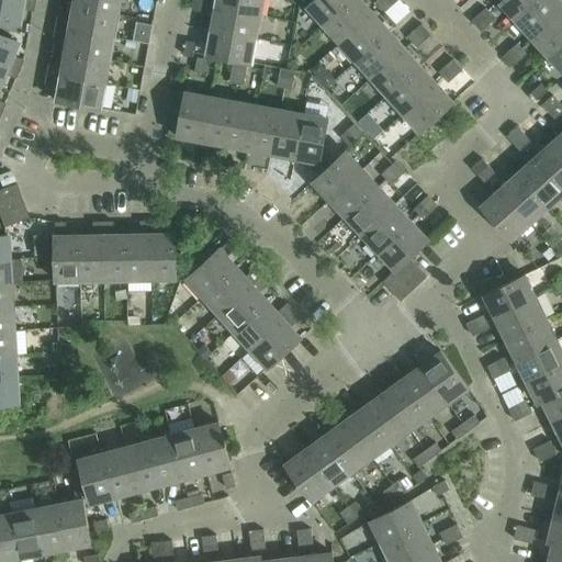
[(34,1),(25,0),(0,0),(0,20),(17,23),(18,21),(17,20),(20,1),(21,2),(22,10),(32,11),(34,1)]
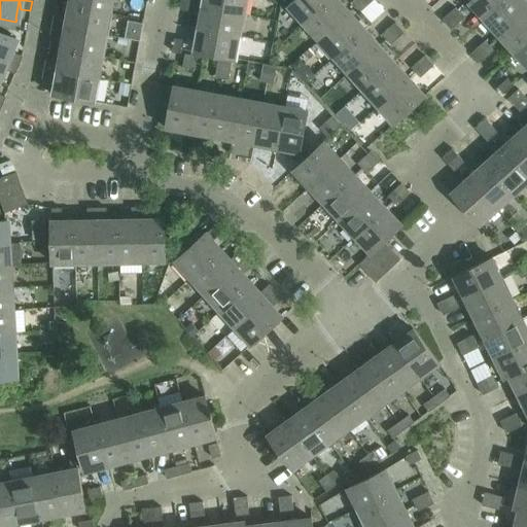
[(109,0),(68,0),(67,6),(107,13),(109,0)]
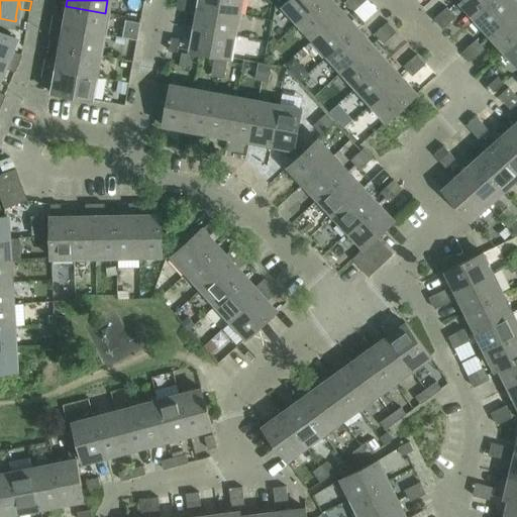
[(178,0),(177,9),(186,10),(187,0),(178,0)]
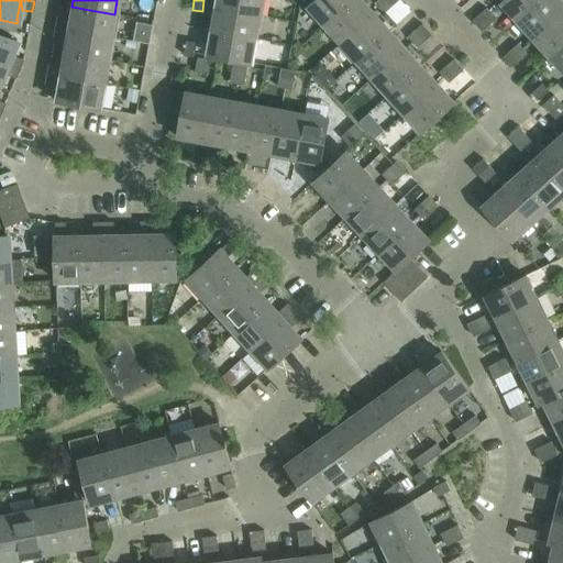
[(203,0),(202,11),(211,13),(213,0),(203,0)]
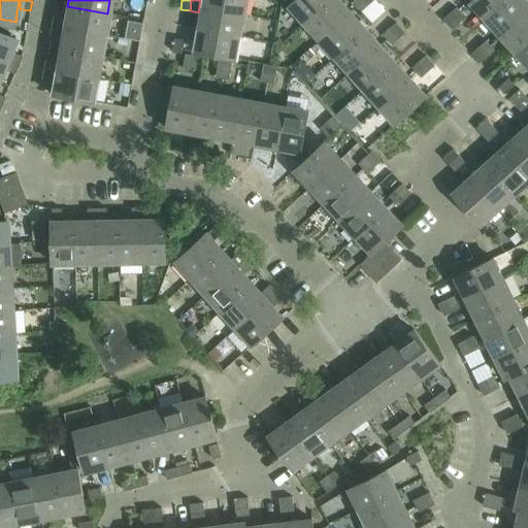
[(204,0),(203,6),(244,14),(246,0),(204,0)]
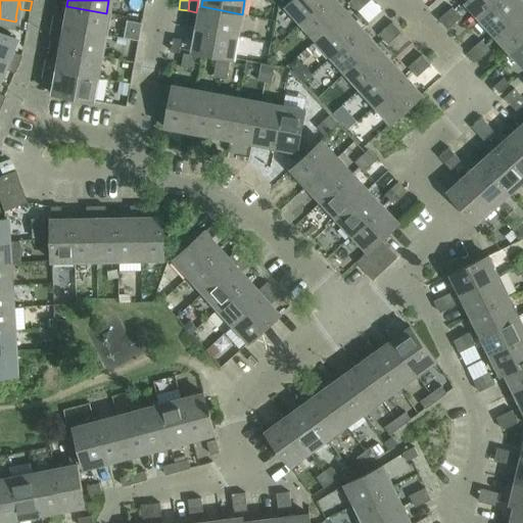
[(293,0),(287,6),(302,24),(328,0),(293,0)]
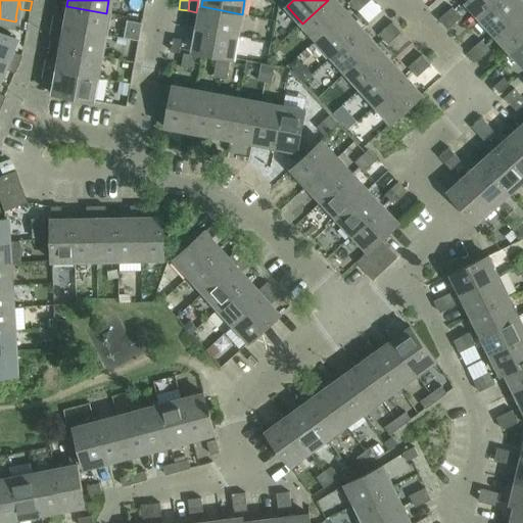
[(336,0),(328,0),(302,24),(317,40),(347,12),(336,0)]
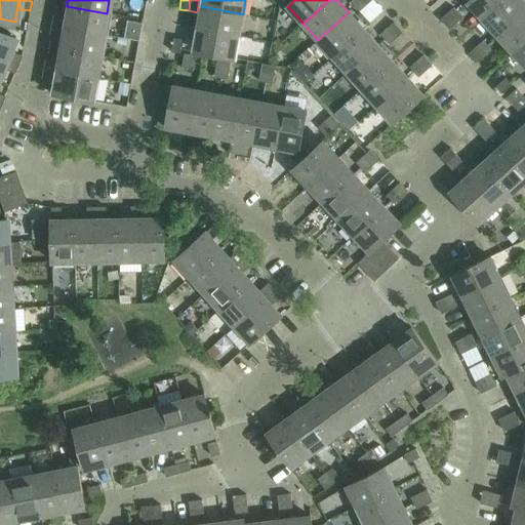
[(361,0),(353,0),(352,1),(360,11),(366,5),(361,0)]
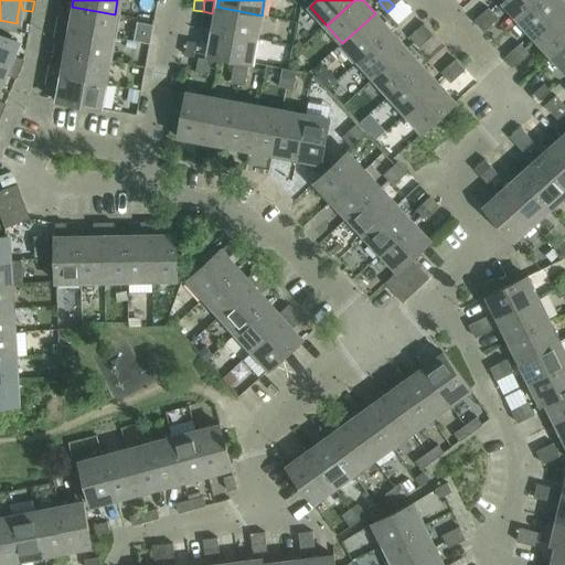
[(507,0),(504,2),(521,21),(544,0),(507,0)]
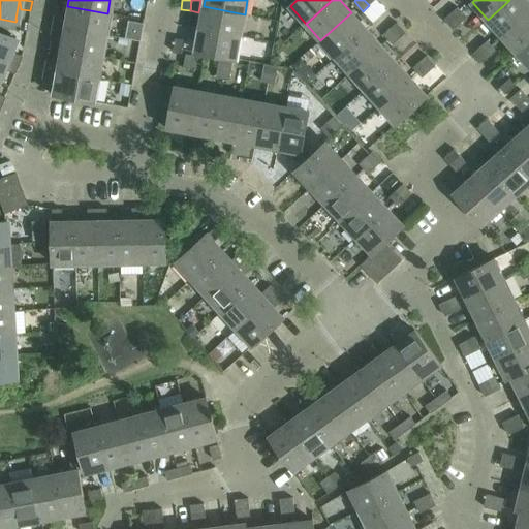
[(528,4),(525,0),(509,0),(488,20),(502,36),(528,12),(528,4)]
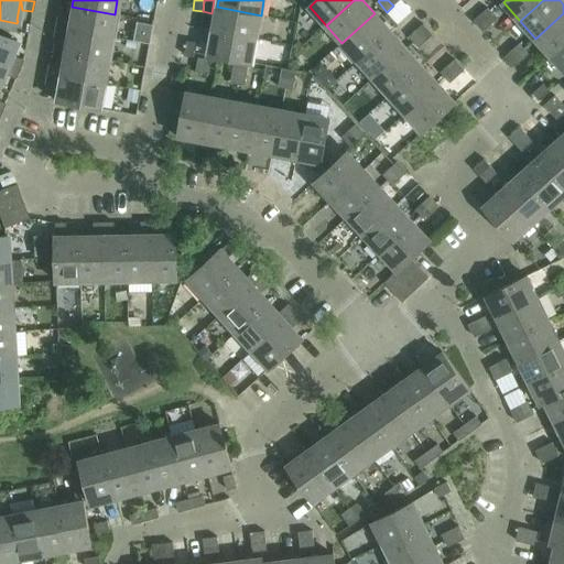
[(56,18),(54,28),(110,38),(115,14),(72,7),(68,28),(67,26),(66,19),(56,18)]
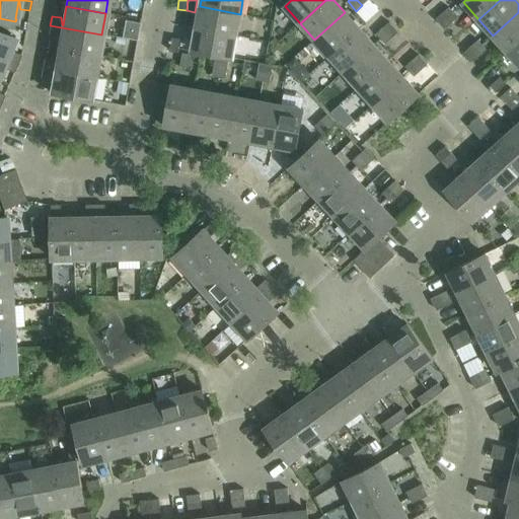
[(200,6),(196,28),(236,35),(240,14),(200,6)]
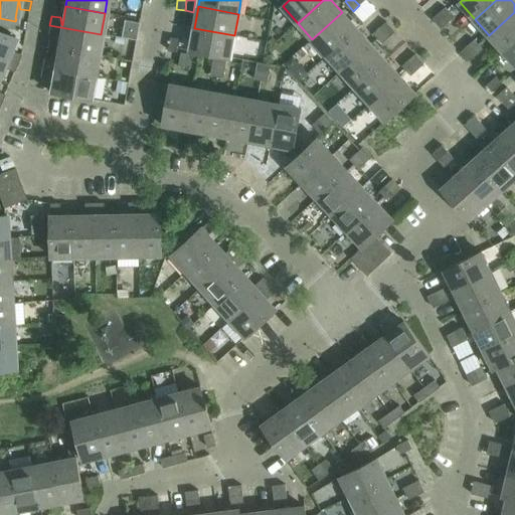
[(445,7),(438,13),(447,23),(453,17),(445,7)]
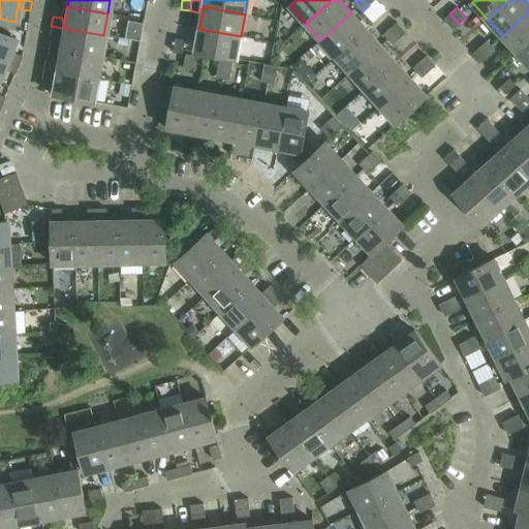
[(351,12),(320,40),(336,57),(367,29),(351,12)]
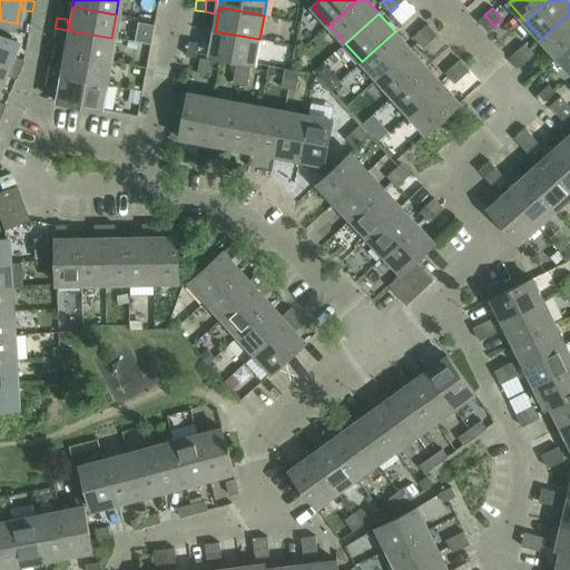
[(569,13),(541,39),(558,57),(569,46),(569,13)]
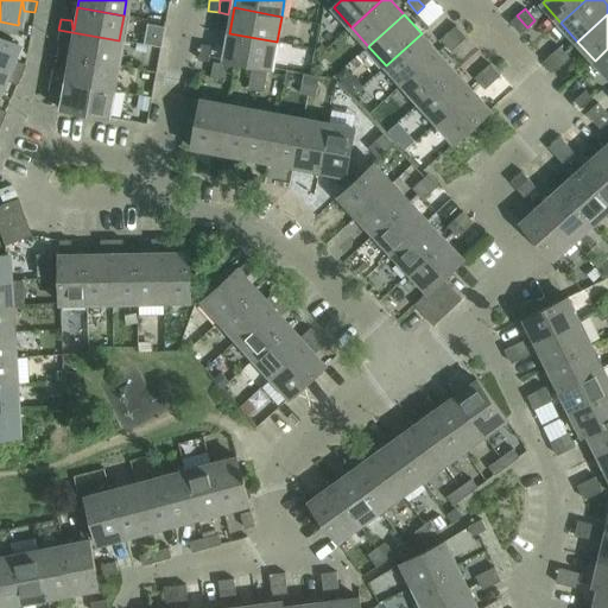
[(527,27),(517,16),(510,23),(519,33),(527,27)]
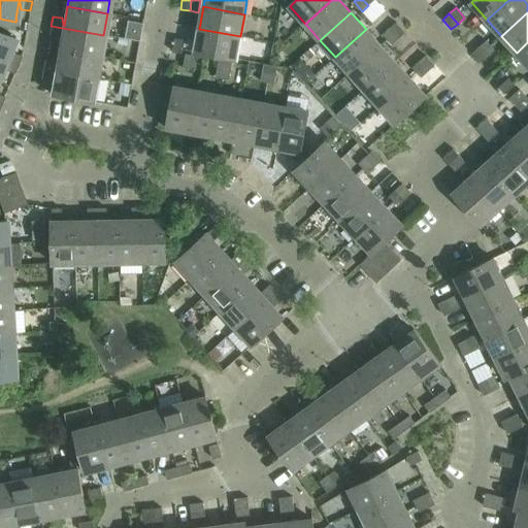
[(127,20),(124,37),(138,40),(141,23),(127,20)]
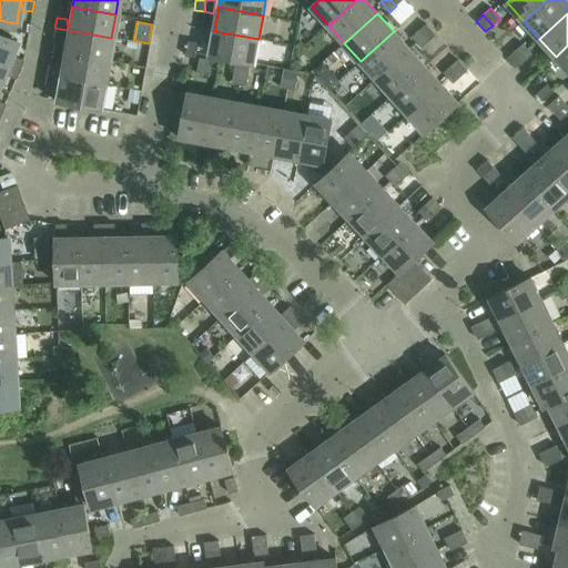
[(426,24),(419,31),(428,41),(436,36),(426,24)]
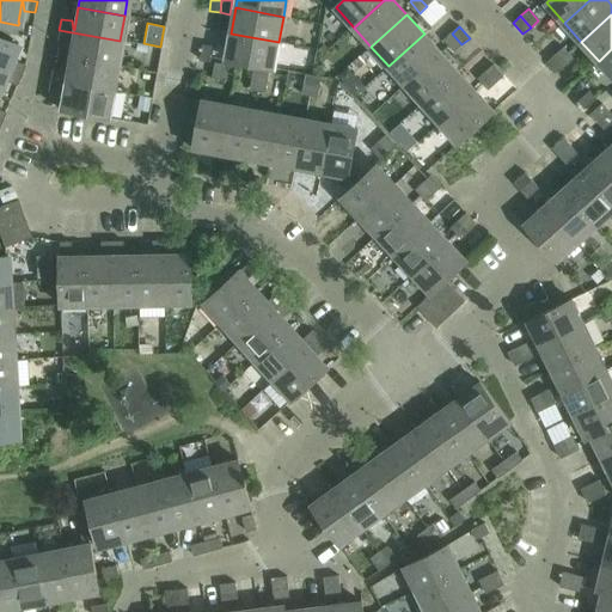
[(120,41),(59,30),(56,41),(68,42),(72,35),(73,35),(68,57),(116,66),(120,41)]
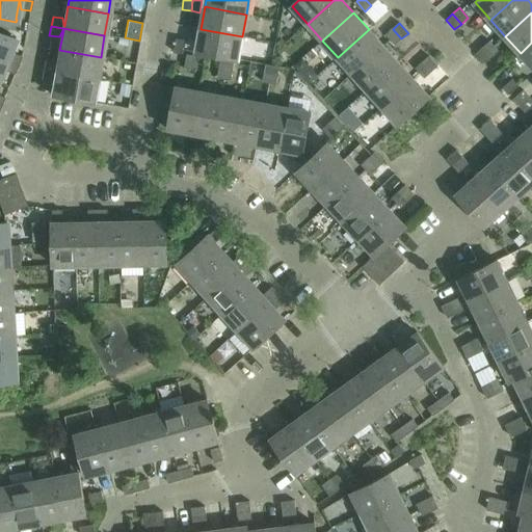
[(242,36),(201,29),(196,52),(238,59),(242,36)]
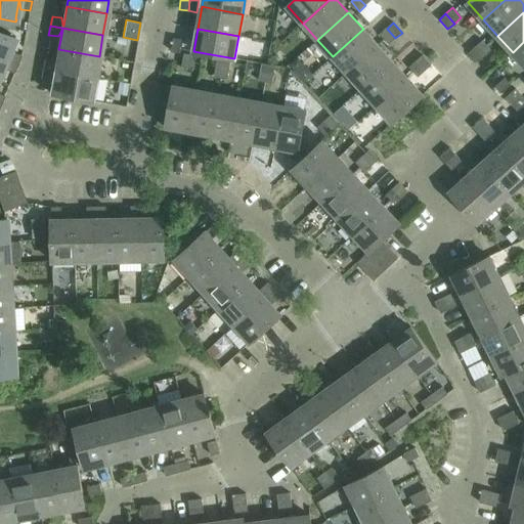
[(363,29),(333,56),(347,73),(378,45),(363,29)]
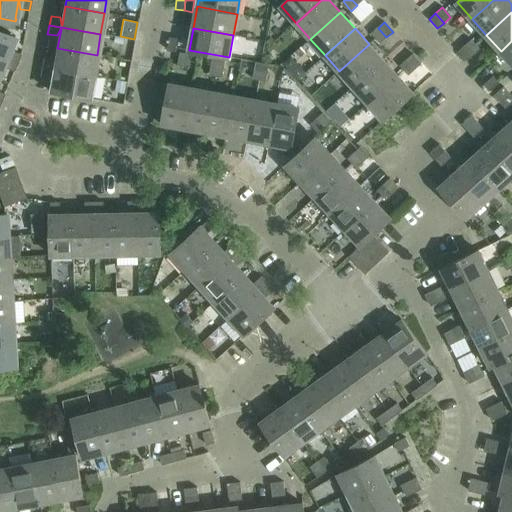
[(386,37),(378,28),(371,34),(380,43),(386,37)]
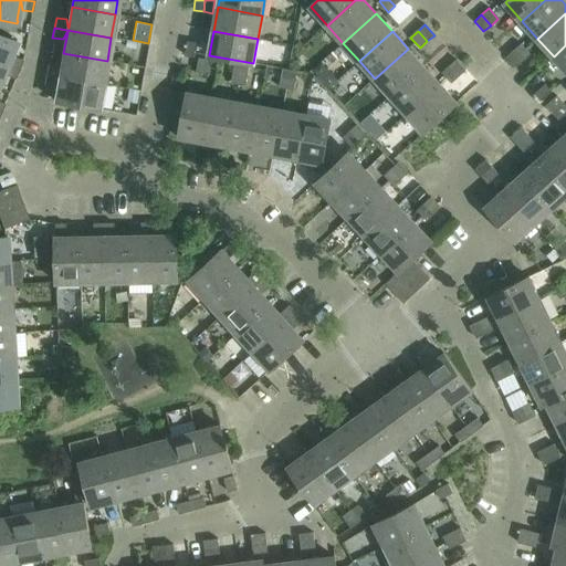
[(0,34),(0,62),(19,70),(22,61),(12,56),(8,63),(7,62),(14,44),(16,42),(0,34)]
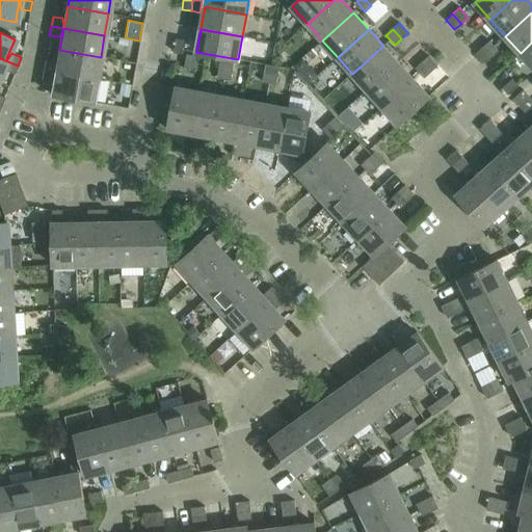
[(175,52),(183,54),(185,41),(177,40),(175,52)]
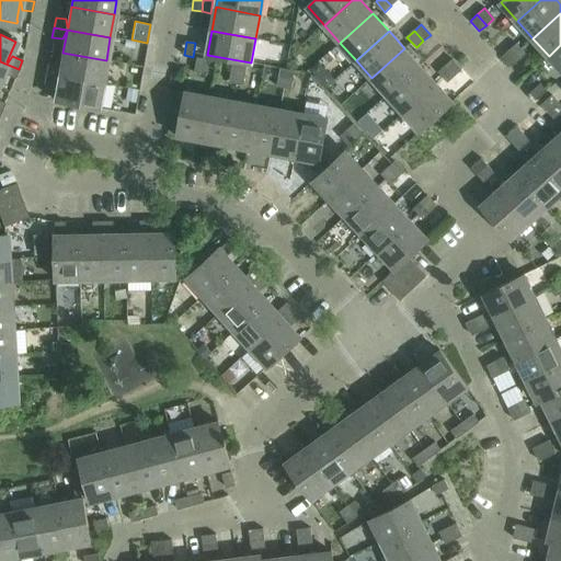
[(517,44),(511,49),(519,60),(526,54),(517,44)]
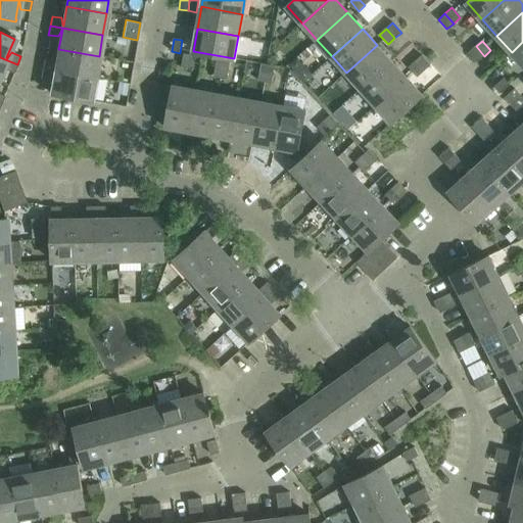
[(522,42),(512,52),(522,64),(522,42)]
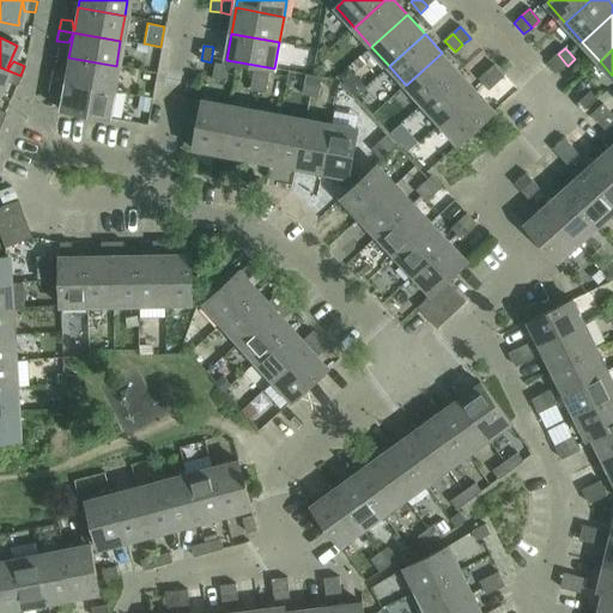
[(442,53),(406,85),(424,104),(460,72),(442,53)]
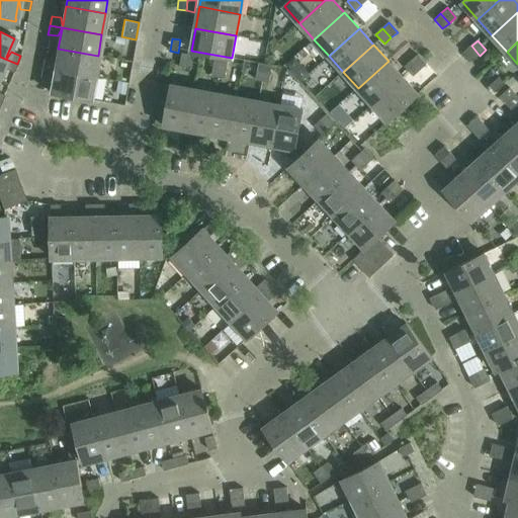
[(480,56),(471,46),(464,52),(473,62),(480,56)]
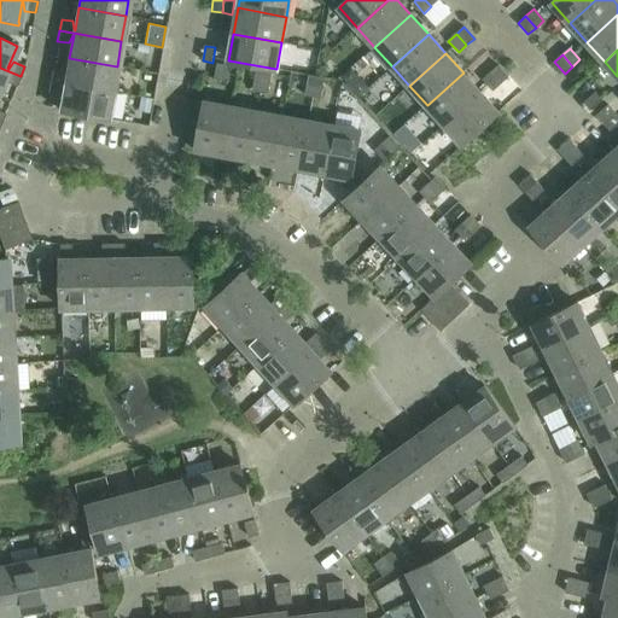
[(52,70),(50,81),(112,92),(117,66),(69,58),(65,81),(64,81),(63,73),(52,70)]
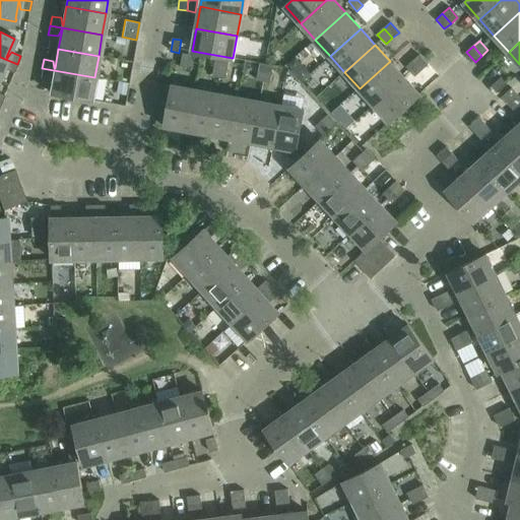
[(192,55),(183,54),(181,66),(189,68),(192,55)]
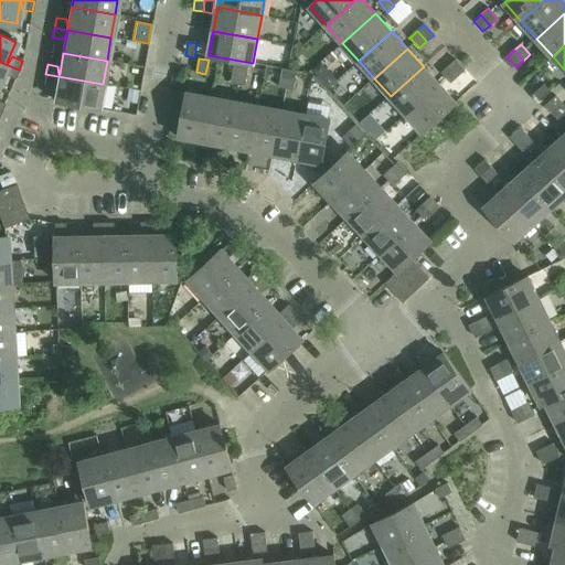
[(456,60),(449,66),(458,76),(466,71),(456,60)]
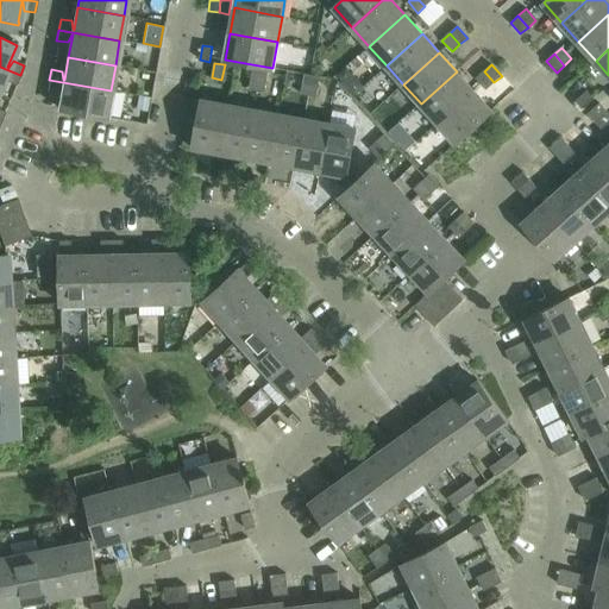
[(0,67),(0,85),(5,73),(6,73),(5,81),(16,86),(20,75),(0,67)]
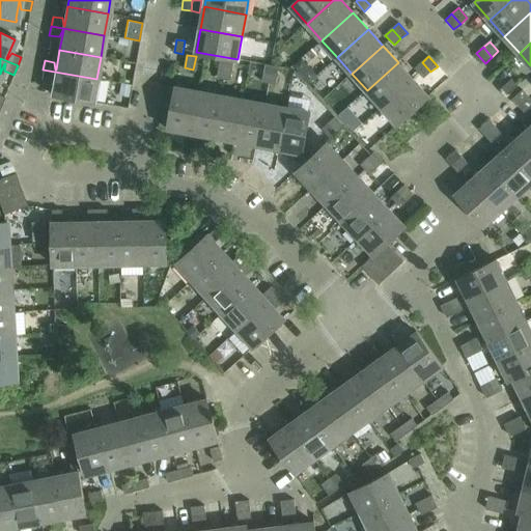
[(220,61),(219,70),(232,72),(233,63),(220,61)]
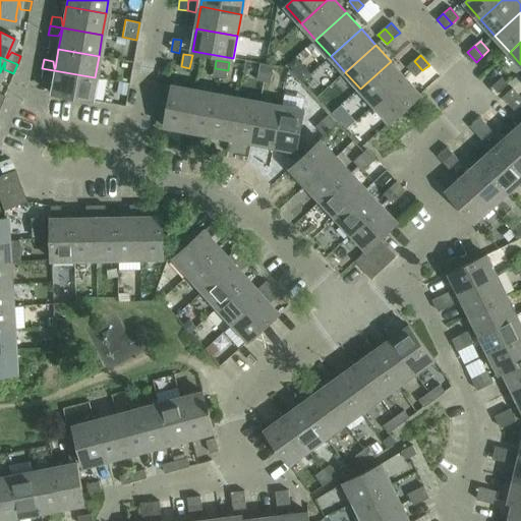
[(391,61),(360,89),(374,105),(405,77),(391,61)]
